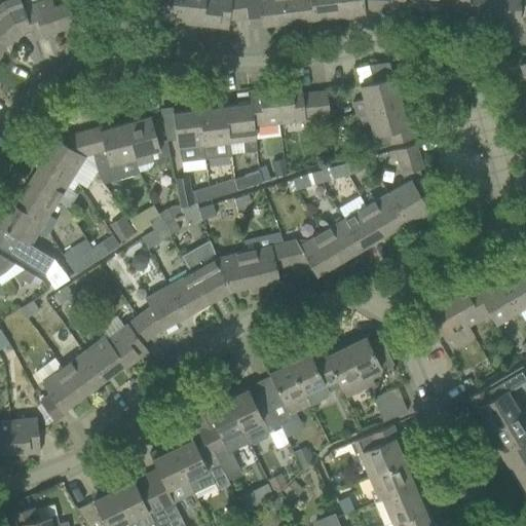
[(0,0),(0,25),(12,39),(21,32),(31,28),(24,7),(21,0),(0,0)]
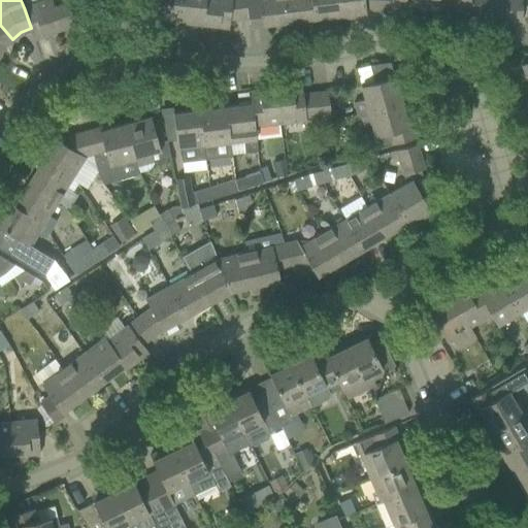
[(46,0),(43,0),(24,7),(31,28),(34,40),(60,32),(46,0)]
